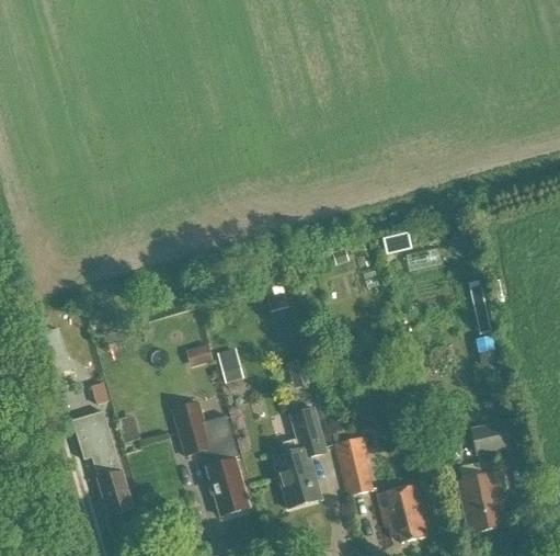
[(463,257),(472,235),(456,227),(446,249),(463,257)]
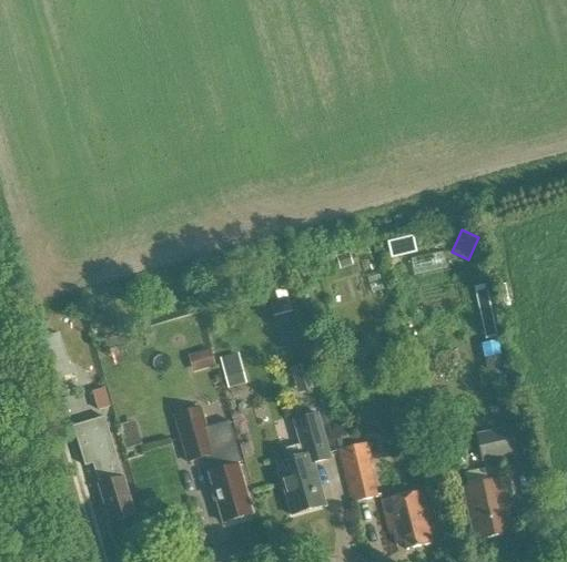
[(408,253),(411,268),(446,264),(444,248),(408,253)]
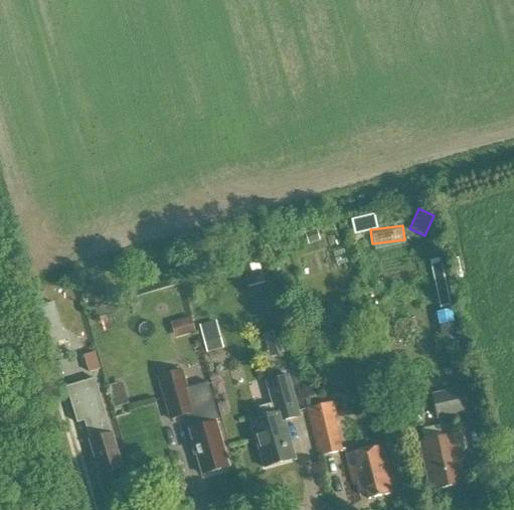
[(248,284),(264,280),(250,236),(238,239),(243,255),(239,257),(248,284)]
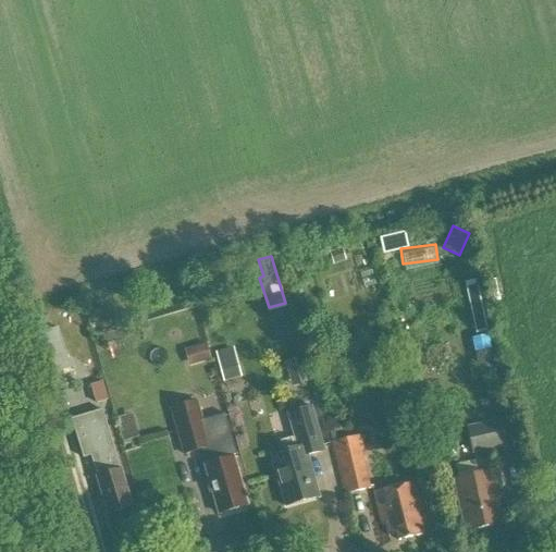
[(205,340),(182,346),(186,363),(209,356),(205,340)]
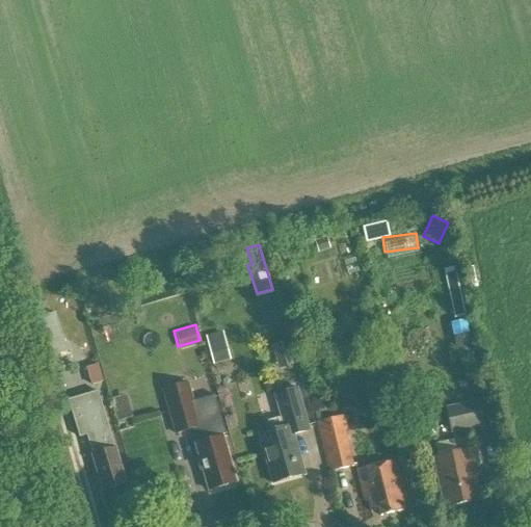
[(213,362),(230,357),(223,333),(206,338),(213,362)]
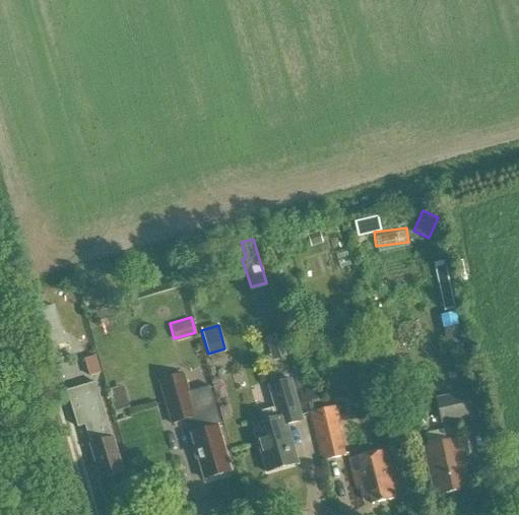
[(271,332),(273,353),(293,352),(290,330),(271,332)]
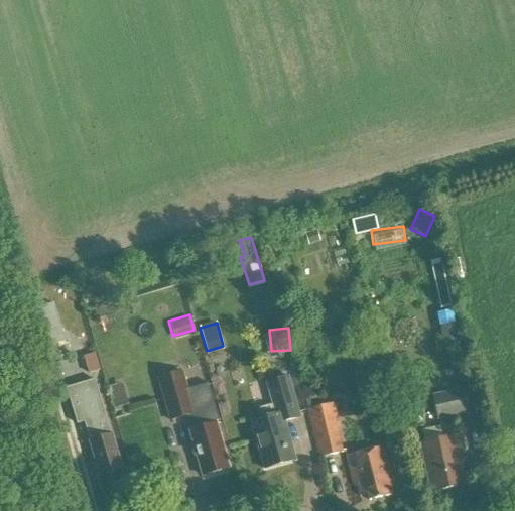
[(98,351),(85,354),(89,368),(102,364),(98,351)]
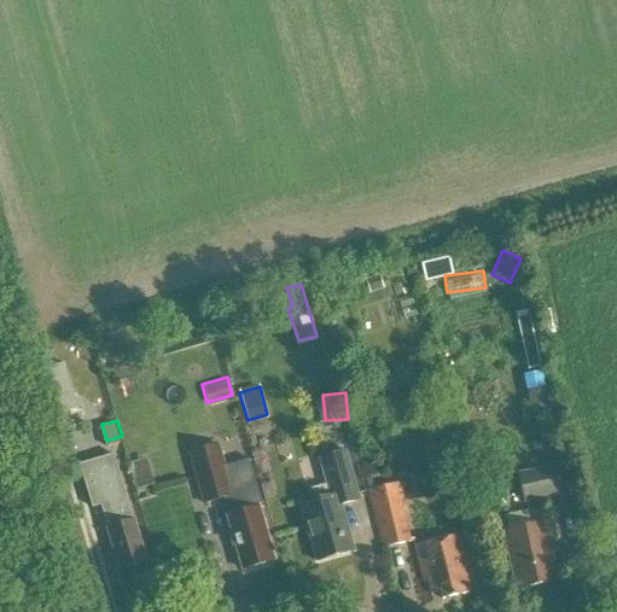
[(204,499),(223,494),(231,491),(222,462),(216,443),(190,452),(204,499)]
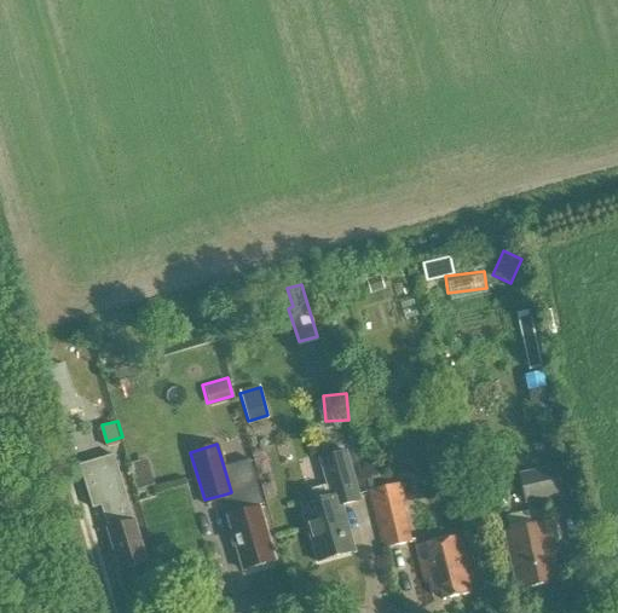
[(318,455),(322,467),(327,483),(310,487),(313,499),(300,503),(316,560),(353,549),(340,502),(358,497),(361,497),(347,447),(318,455)]
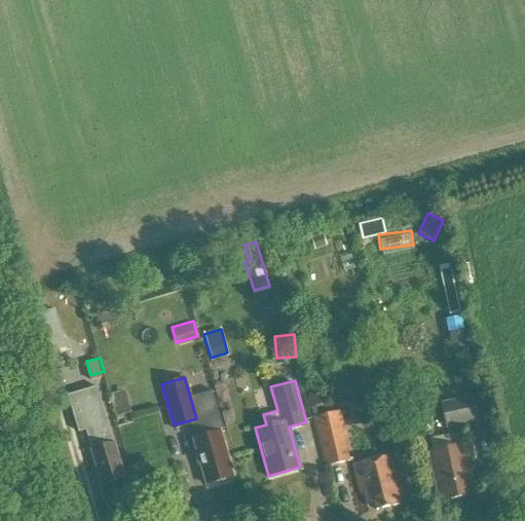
[(196,418),(190,420),(195,436),(192,437),(197,454),(196,455),(198,462),(200,463),(205,482),(233,474),(220,429),(223,428),(212,387),(189,394),(196,418)]
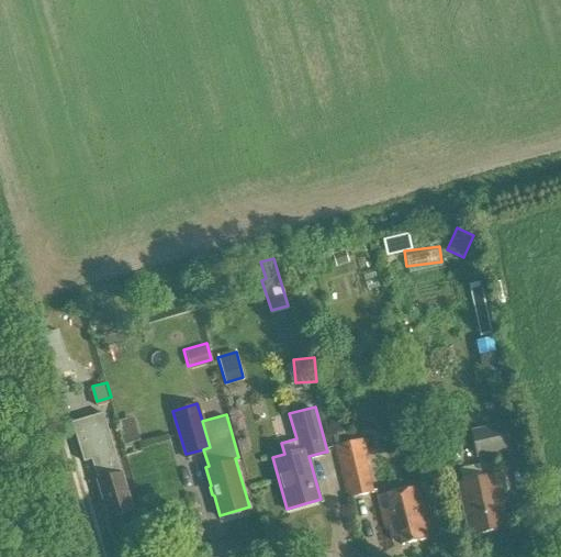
[(123,441),(138,436),(132,415),(116,420),(123,441)]
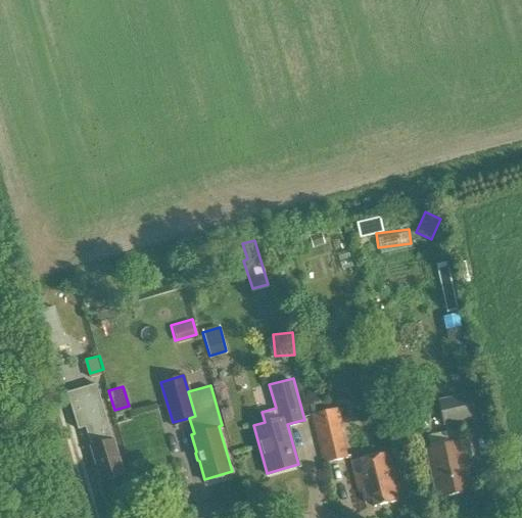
[(462,488),(471,486),(461,439),(460,439),(456,420),(475,415),(470,392),(437,399),(447,442),(425,448),(435,495),(443,492),(443,495),(462,490),(462,488)]
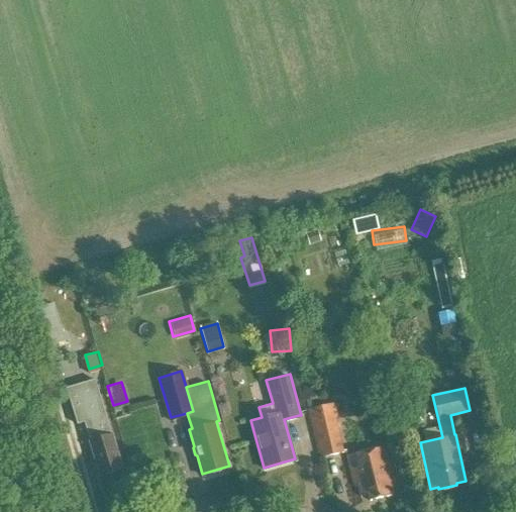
[(318,456),(342,450),(334,416),(336,415),(333,402),(306,409),(318,456)]
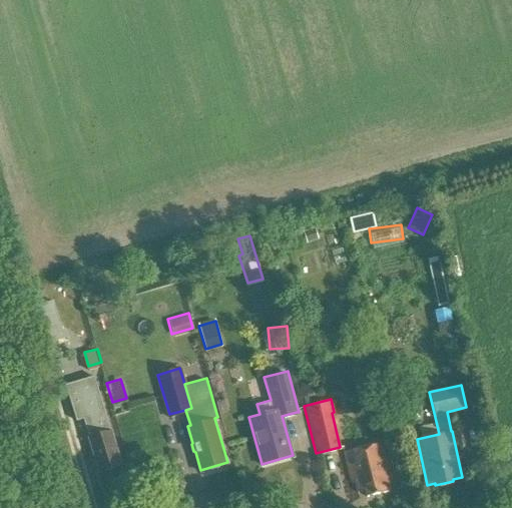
[(100,470),(119,464),(114,449),(116,448),(110,428),(107,429),(101,408),(84,413),(90,434),(88,435),(92,448),(94,449),(100,470)]
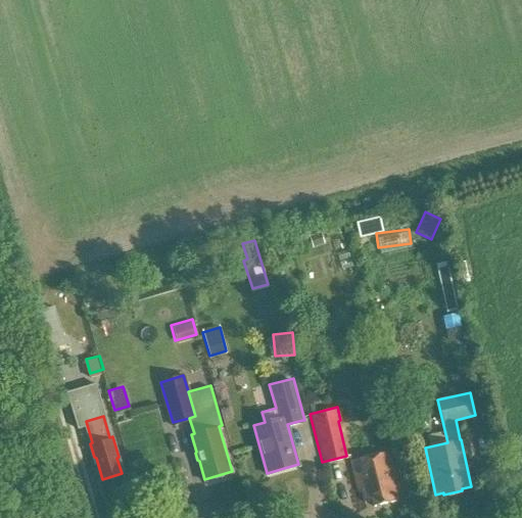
[(349,459),(357,490),(361,489),(364,501),(372,499),(373,505),(405,498),(396,462),(392,463),(389,451),(349,459)]
